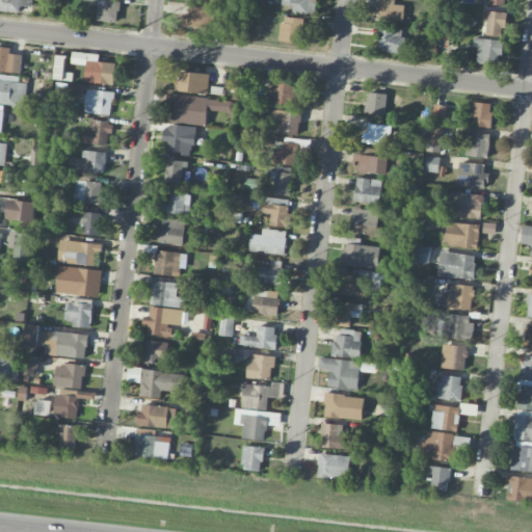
[(0,0),(0,10),(32,12),(32,0),(0,0)]
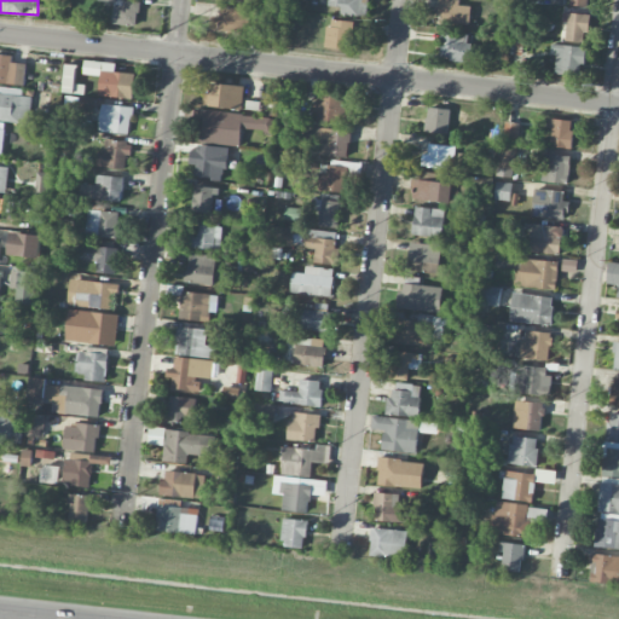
[(137,27),(140,3),(120,0),(99,0),(115,1),(113,24),(137,27)]
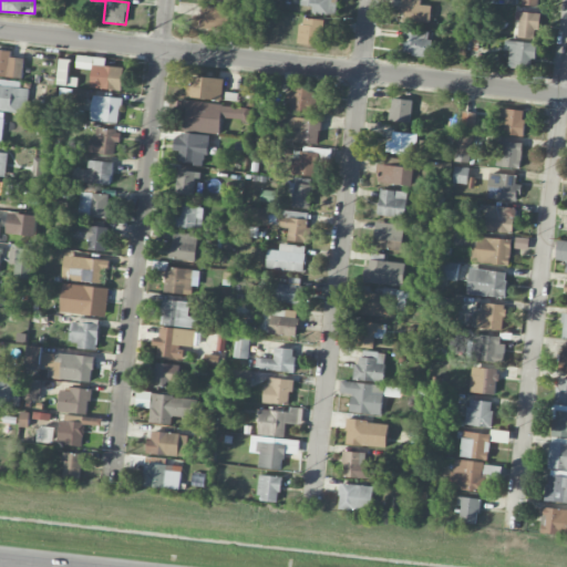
[(300,0),(301,6),(312,7),(312,13),(337,14),(337,0),(300,0)]
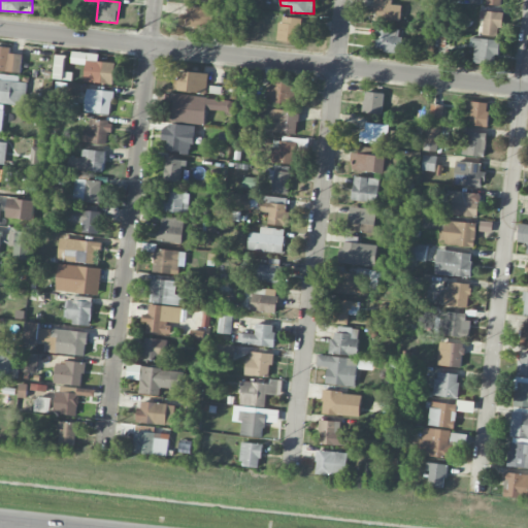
[(391,4),(391,0),(375,0),(373,20),(400,22),(402,6),(391,4)]
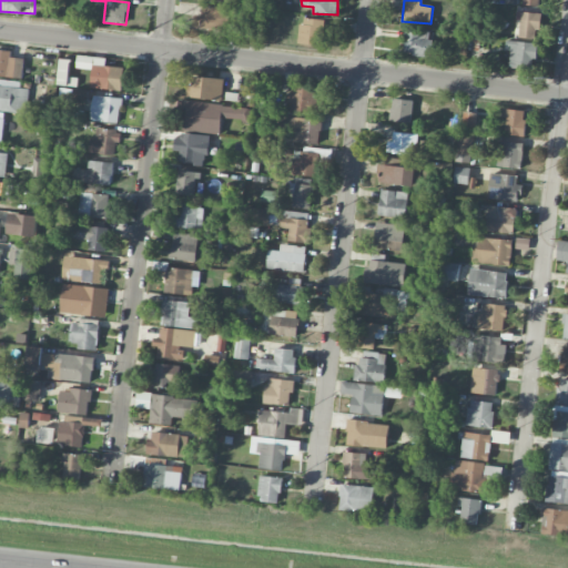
[(201,29),(229,30),(229,7),(202,6),(201,29)]
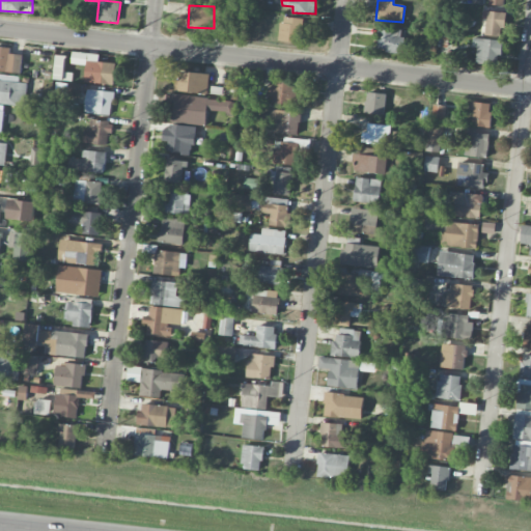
[(503,36),(504,12),(485,11),(484,35),(503,36)]
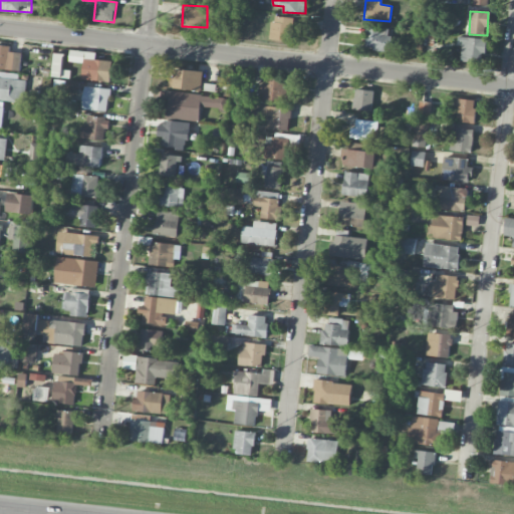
[(292,41),(293,17),(272,17),(271,40),(292,41)]
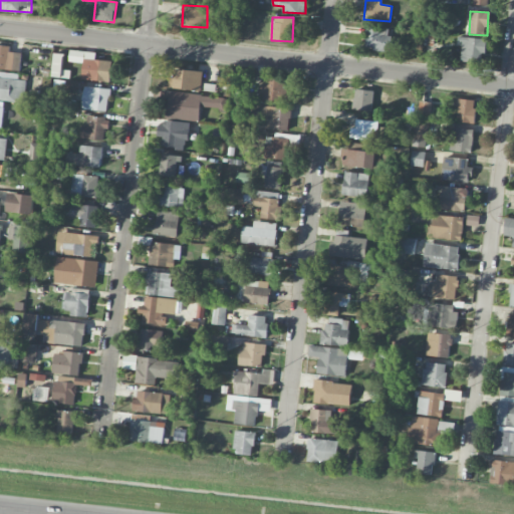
[(367,50),(390,51),(391,28),(368,27),(367,50)]
